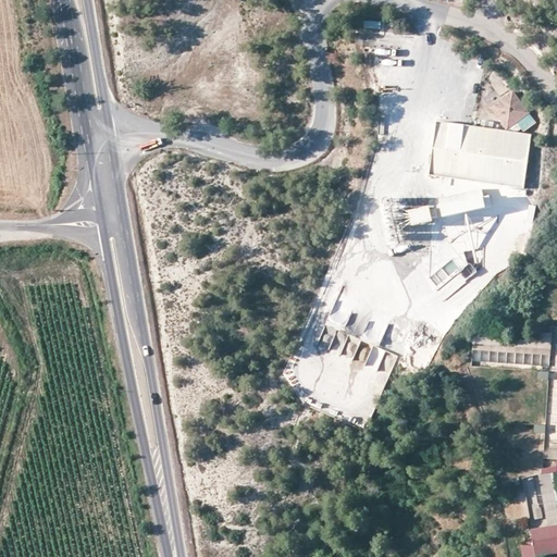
[(382,33),(383,24),(366,22),(364,31),(382,33)]
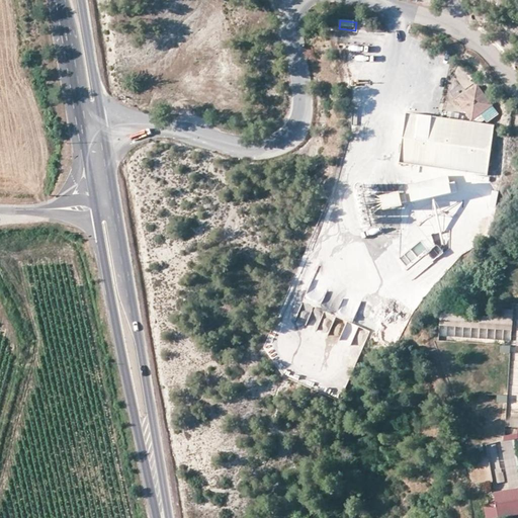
[(478,86),(457,100),(472,118),(492,103),(478,86)]
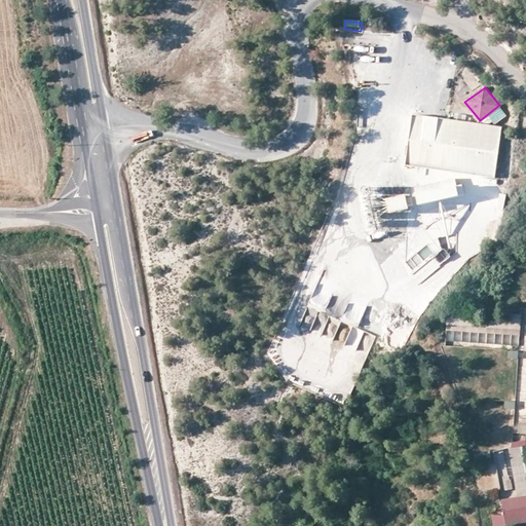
[(414,116),(408,165),(495,177),(501,127),(414,116)]
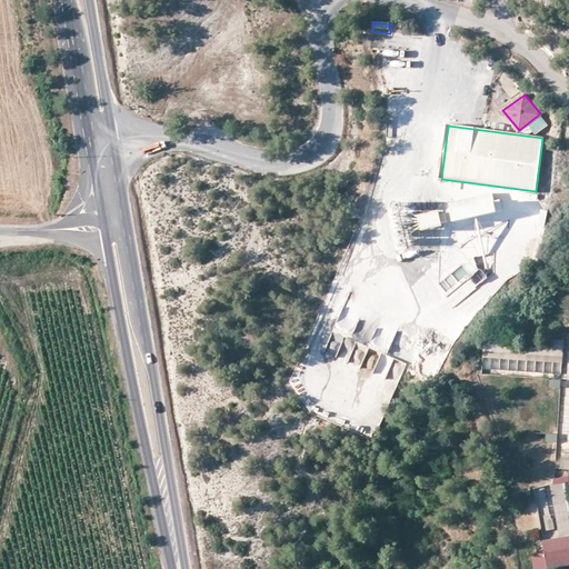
[(490,198),(446,208),(449,218),(436,221),(438,229),(450,227),(450,228),(500,216),(497,205),(491,206),(490,198)]
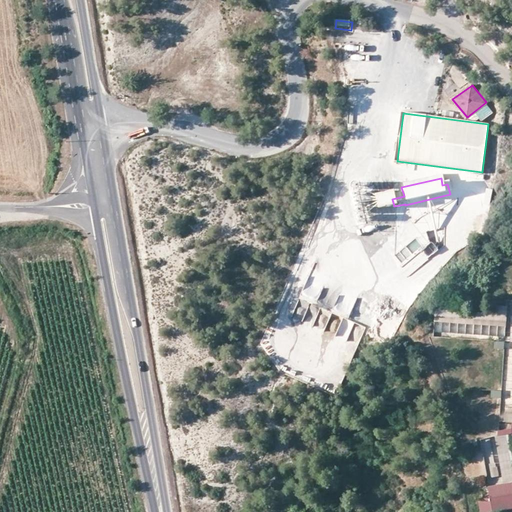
[(489,204),(491,188),(485,187),(483,203),(489,204)]
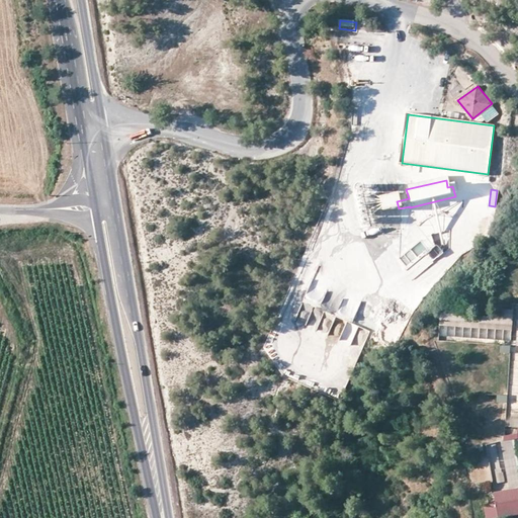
[(399,208),(397,201),(380,205),(382,212),(399,208)]
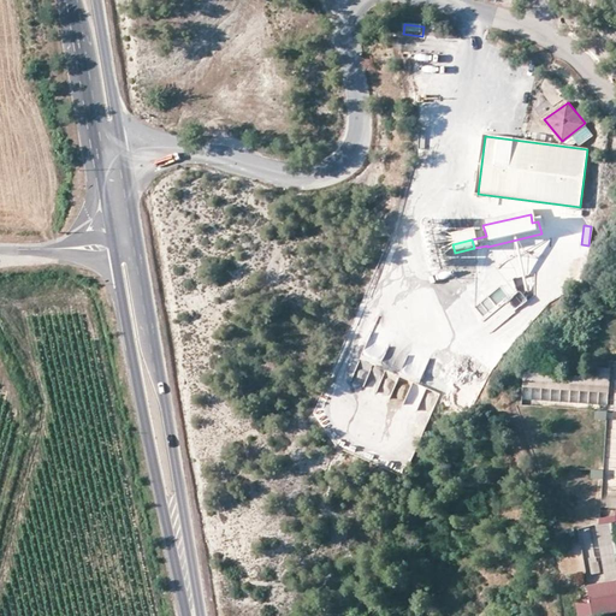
[(481,315),(505,297),(498,289),(475,306),(481,315)]
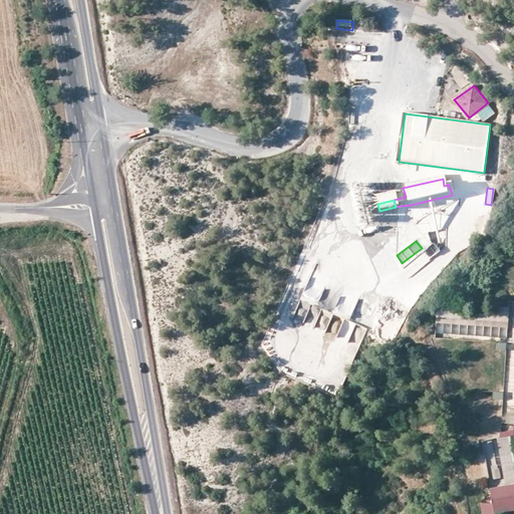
[(509,320),(509,306),(488,305),(488,313),(438,310),(437,317),(509,320)]
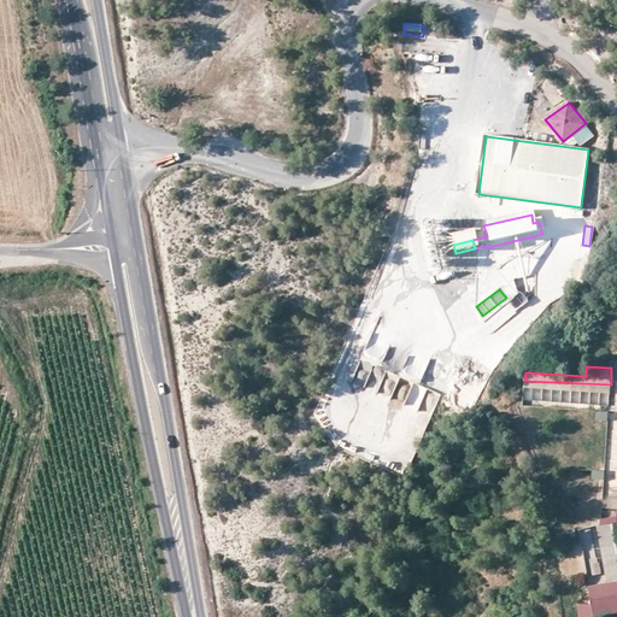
[(606,422),(607,413),(597,411),(595,419),(606,422)]
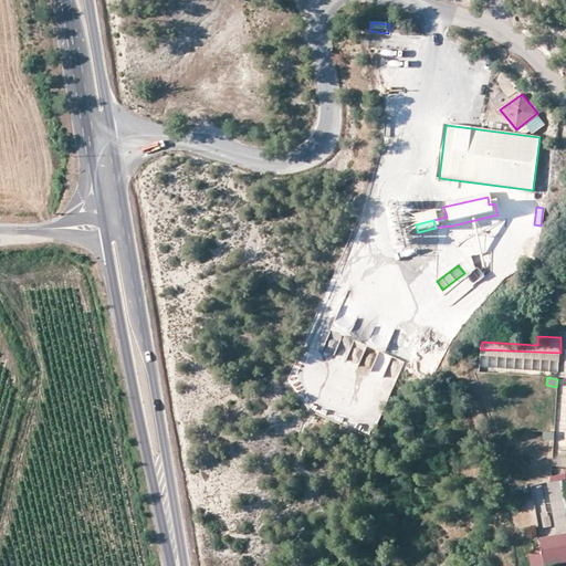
[(565,549),(565,522),(558,480),(547,482),(561,551),(565,549)]
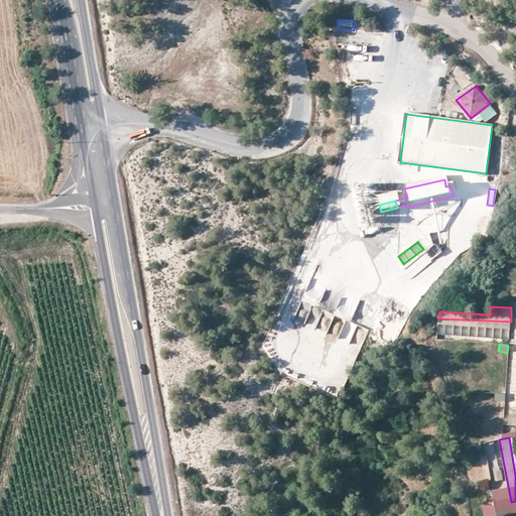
[(495,515),(515,515),(515,501),(511,502),(494,505),(495,515)]
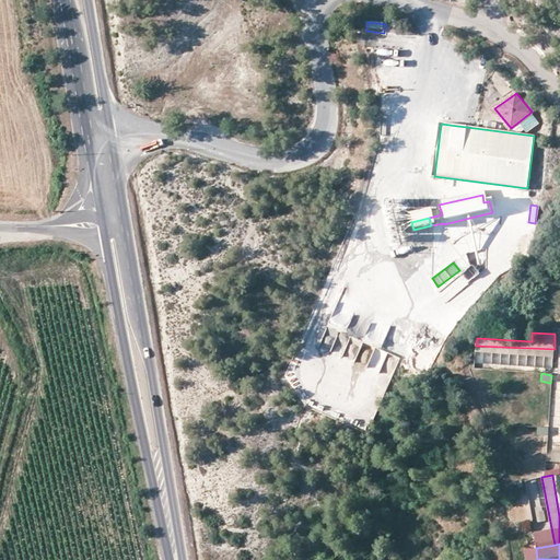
[(525,559),(537,559),(536,548),(523,550),(525,559)]
